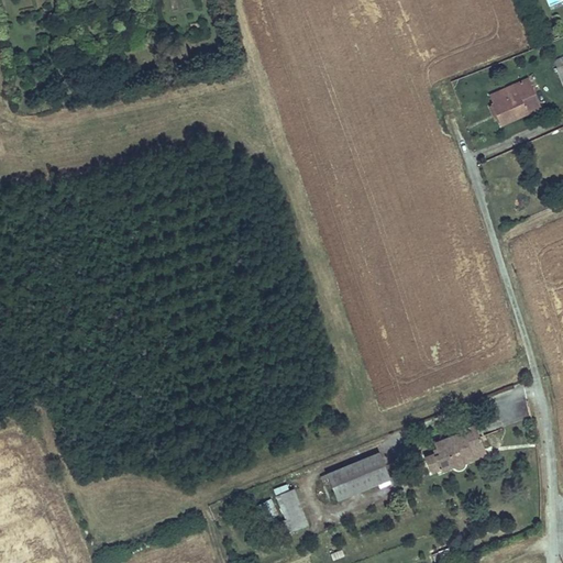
[(527,79),(490,96),(494,103),(492,105),(501,125),(539,108),(527,79)]
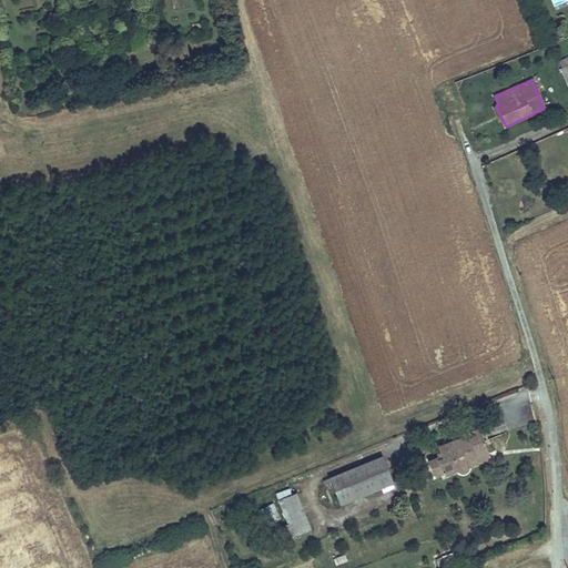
[(475,458),(489,453),(480,429),(464,436),(465,437),(438,447),(443,459),(430,464),(435,476),(443,473),(444,474),(456,469),(459,472),(464,473),(469,469),(469,466),(467,459),(475,456),(475,458)]
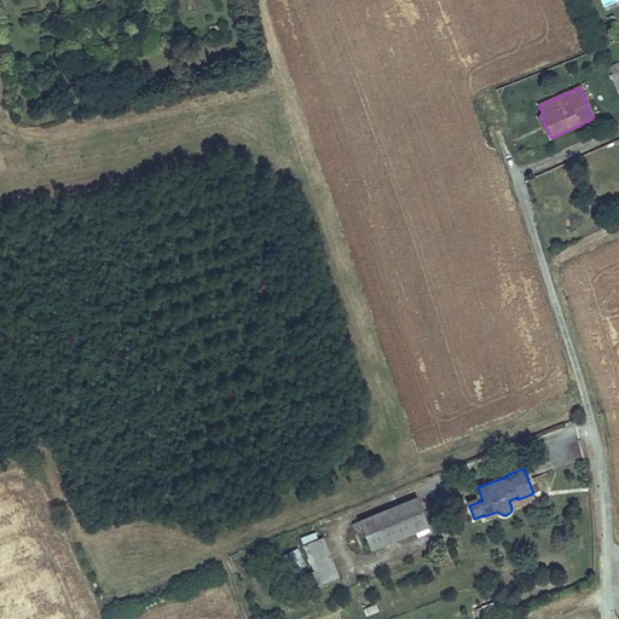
[(536,499),(533,493),(518,499),(518,497),(509,501),(512,508),(536,499)]
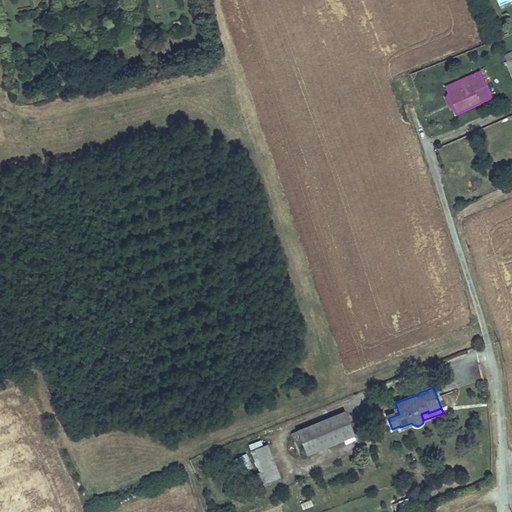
[(306,454),(354,435),(345,411),(297,431),(306,454)]
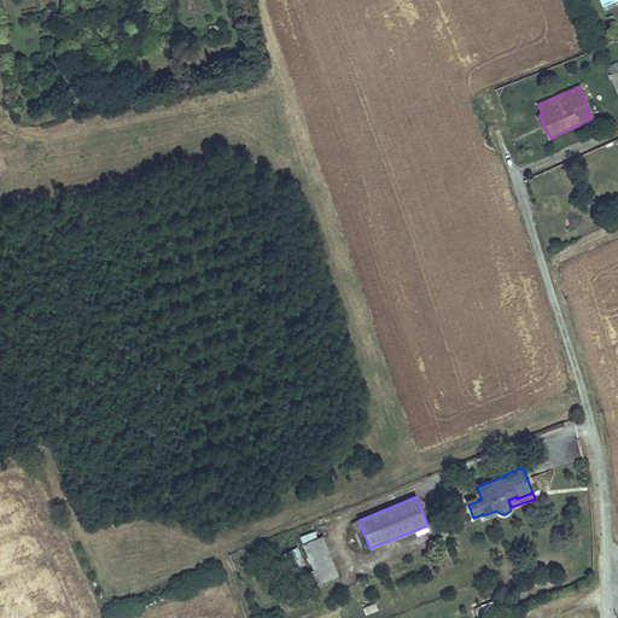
[(322,530),(298,538),(315,583),(339,575),(322,530)]
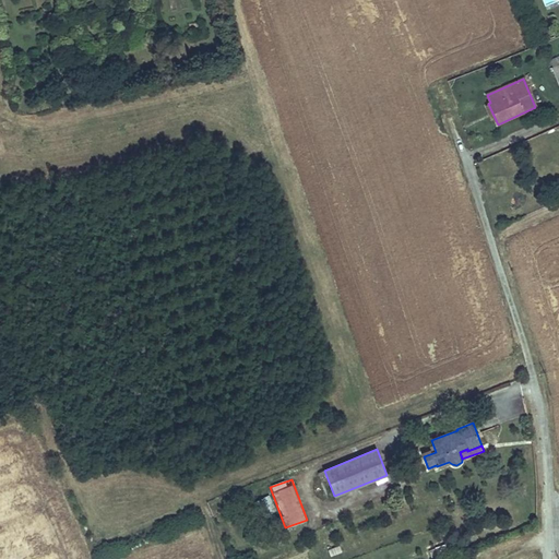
[(354,523),(369,523),(369,510),(354,510),(354,523)]
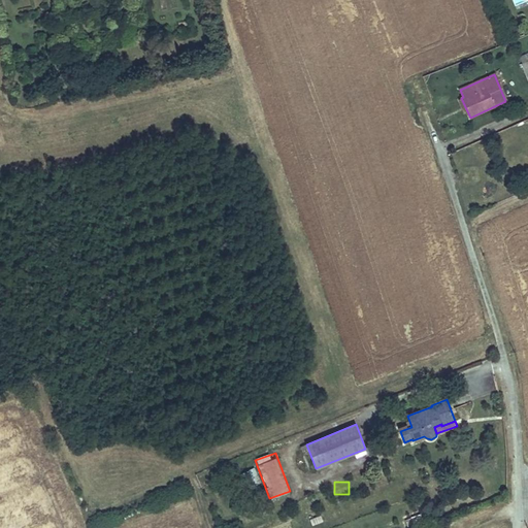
[(309,517),(311,524),(323,522),(322,515),(309,517)]
